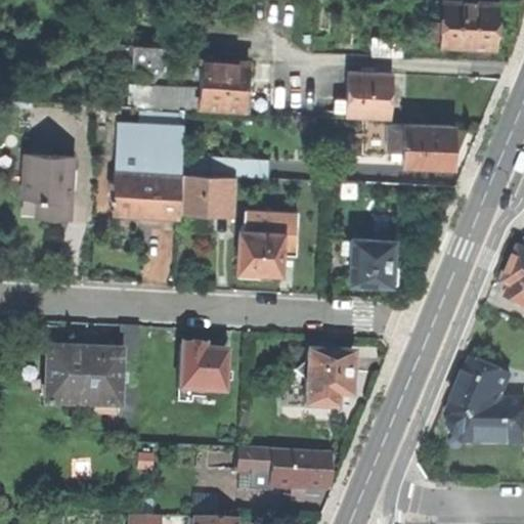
[(432,22),(431,37),(443,39),(442,44),(497,47),(497,44),(503,41),(503,30),(498,27),(499,14),(499,2),(449,0),(445,0),(444,23),(432,22)]
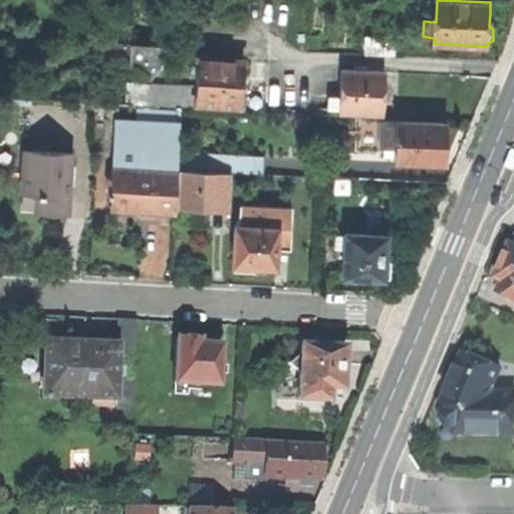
[(367,52),(396,53),(397,36),(367,35),(367,52)]
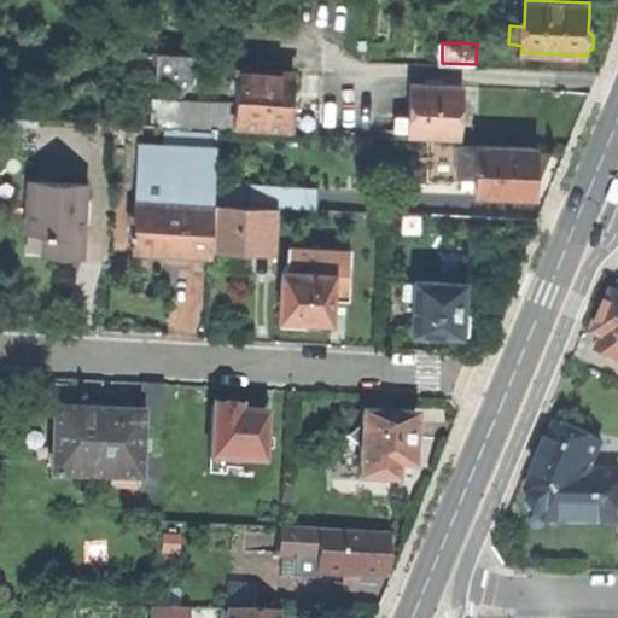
[(197,53),(139,51),(138,73),(169,75),(169,87),(196,79),(197,53)]
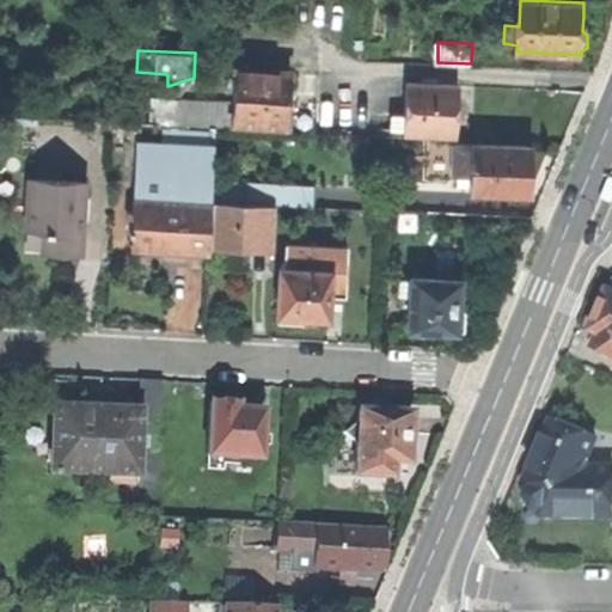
[(270,71),(240,69),(236,121),(289,123),(294,72),(270,71)]
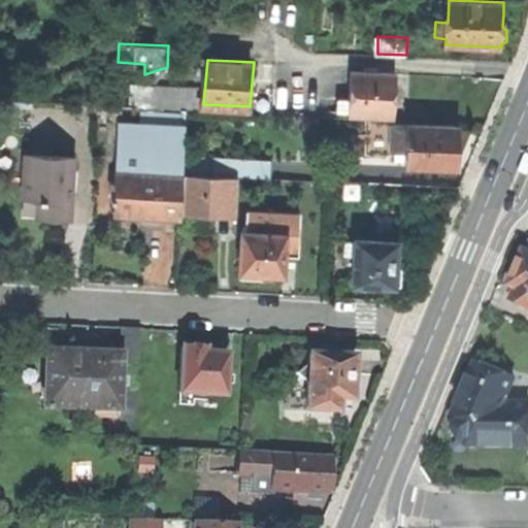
[(351,114),(396,118),(397,92),(398,73),(353,70),(351,98),(340,97),(339,111),(351,112),(351,114)]
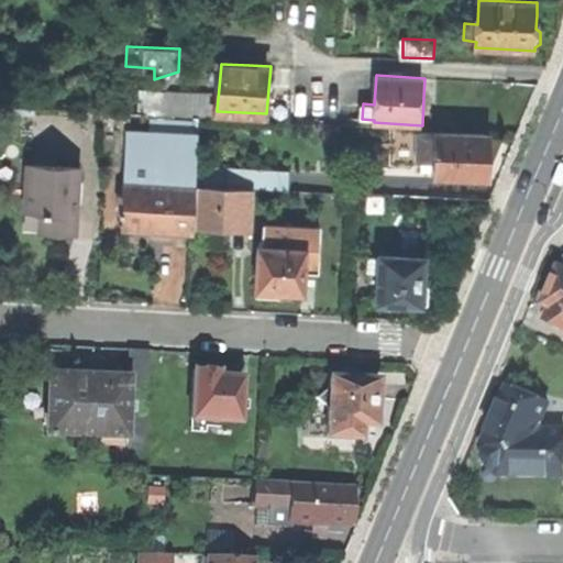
[(119,214),(124,214),(124,228),(159,230),(195,232),(195,227),(197,185),(200,122),(155,118),(153,131),(129,130),(125,192),(120,191),(119,214)]
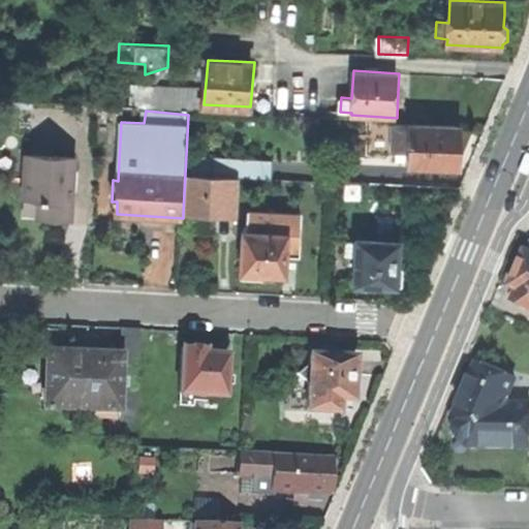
[(407,164),(457,167),(459,145),(460,126),(394,122),(392,151),(407,152),(407,164)]
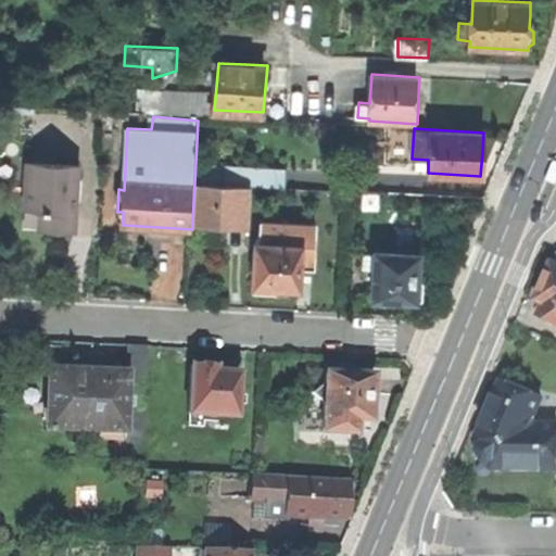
[(27,163),(24,207),(41,209),(40,228),(62,229),(76,229),(80,165),(27,163)]
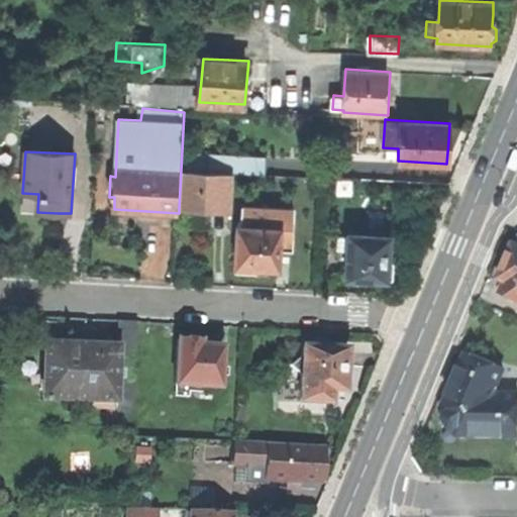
[(210,152),(209,172),(234,173),(267,175),(268,156),(210,152)]
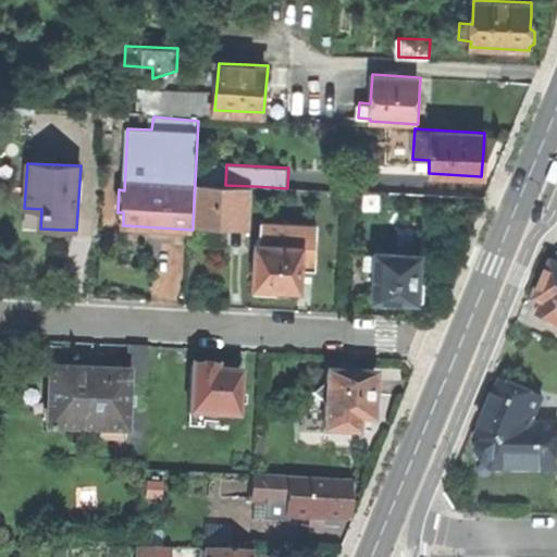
[(225,185),(195,183),(193,224),(224,225),(226,207),(250,208),(252,186),(225,185)]
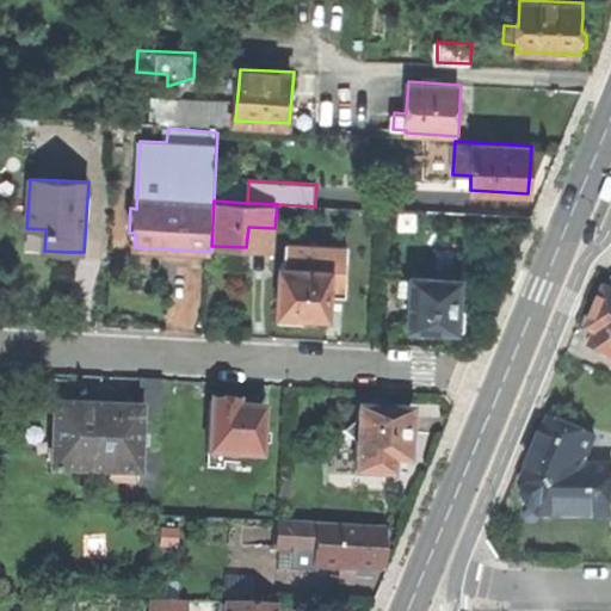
[(284,244),(283,267),(329,270),(328,294),(335,294),(343,295),(346,246),(284,244)]
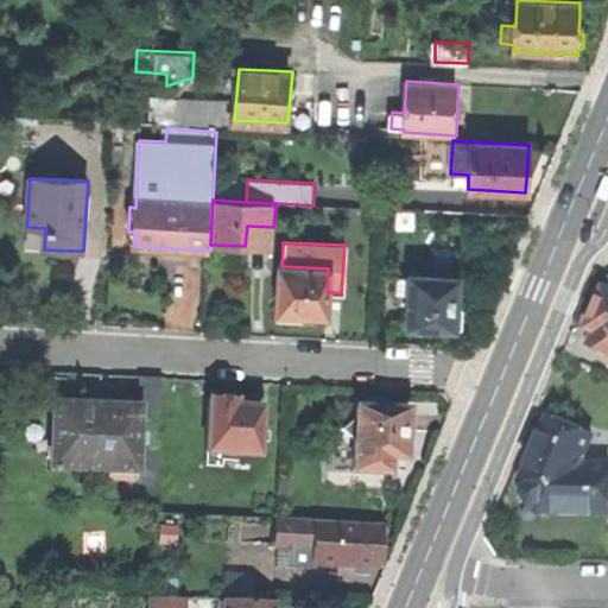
[(328,268),(282,266),(277,266),(274,320),(299,321),(299,315),(325,316),(327,292),(328,268)]
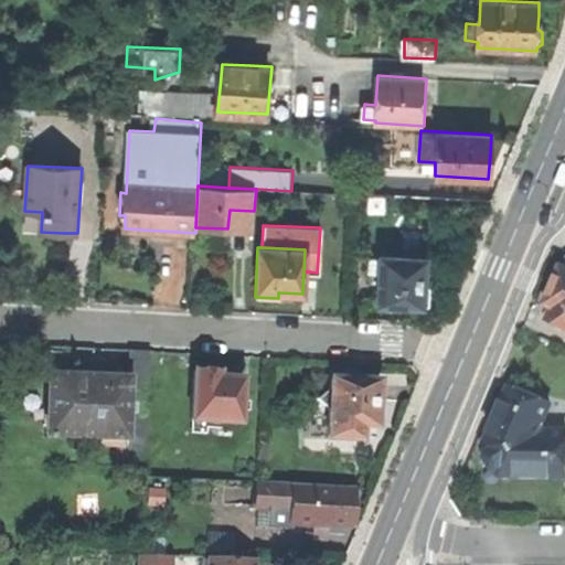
[(426,259),(381,257),(379,305),(424,307),(424,305),(430,305),(432,288),(425,288),(426,274),(426,259)]
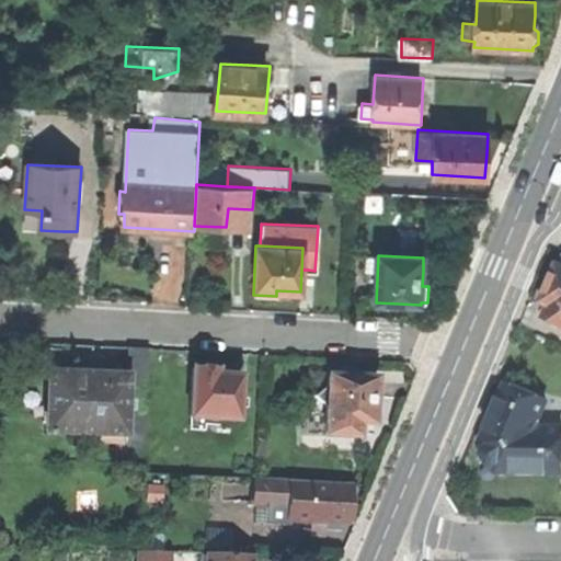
[(560,288),(560,261),(551,284),(560,288)]
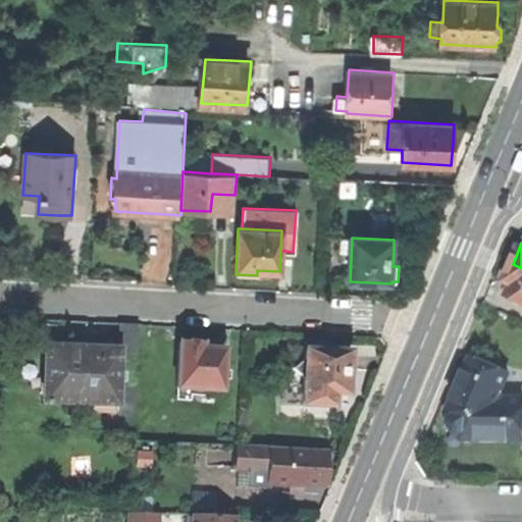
[(508,296),(521,302),(521,268),(513,264),(507,276),(505,281),(513,284),(508,296)]
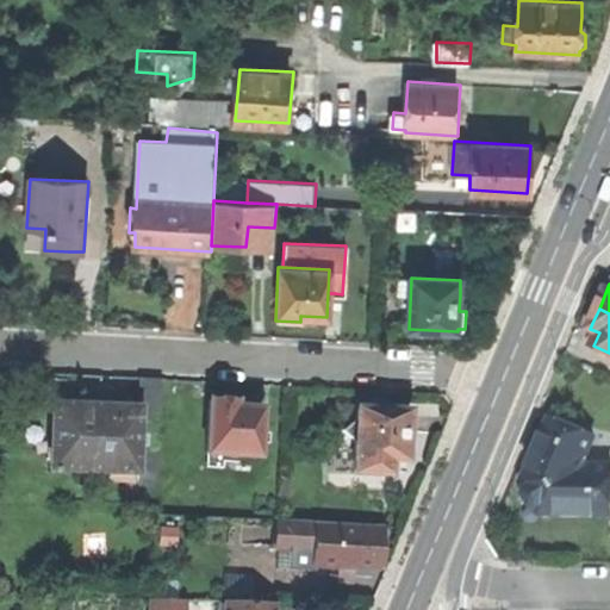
[(138,379),(137,410),(160,410),(162,380),(138,379)]
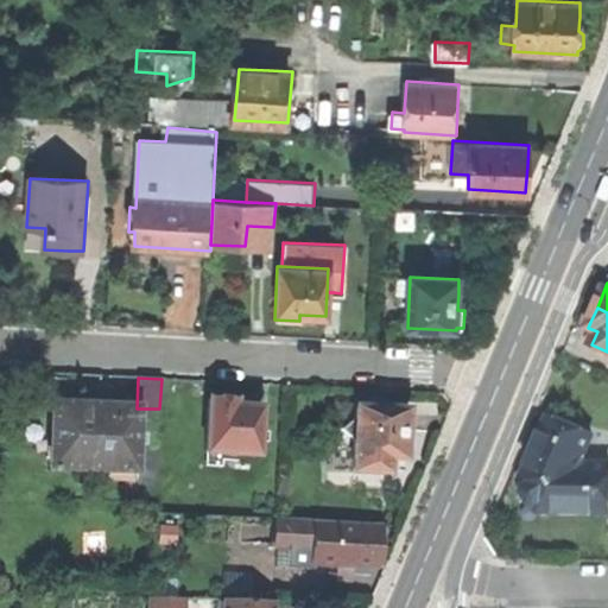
[(207,453),(208,453),(236,455),(258,455),(259,443),(259,432),(260,407),(234,406),(234,400),(209,399),(207,453)]
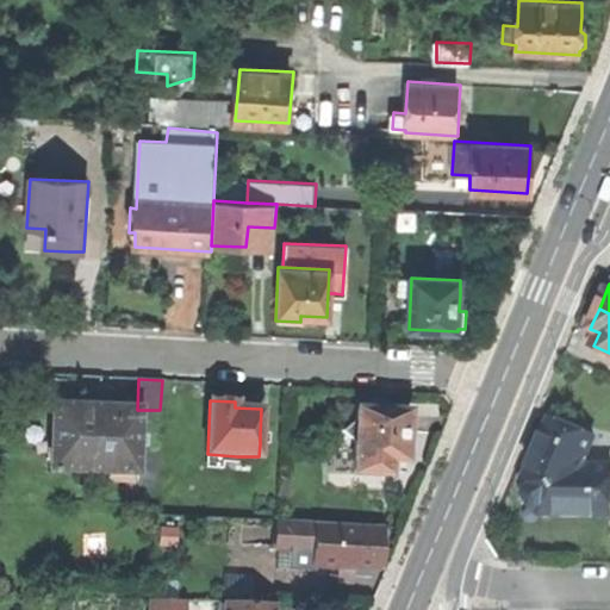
[(135,473),(137,410),(95,408),(54,406),(51,470),(124,472),(135,473)]
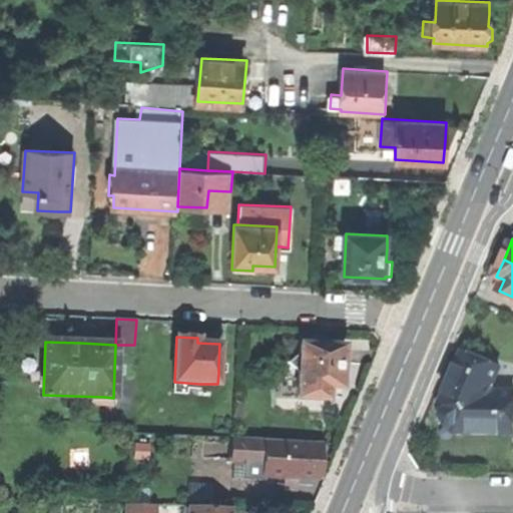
[(327,399),(328,388),(342,389),(342,387),(345,387),(346,377),(347,366),(342,366),(344,345),(301,343),(300,353),(287,362),(299,371),(298,397),(327,399)]
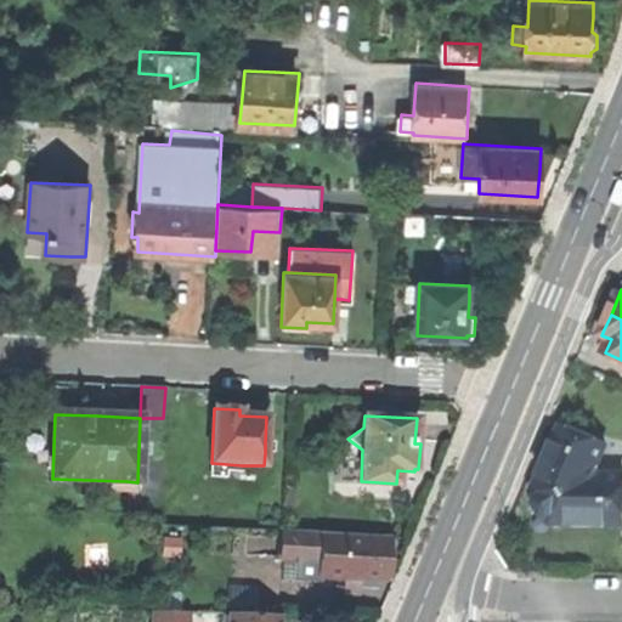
[(163,418),(140,418),(137,482),(126,481),(126,492),(126,495),(125,516),(159,518),(163,418)]
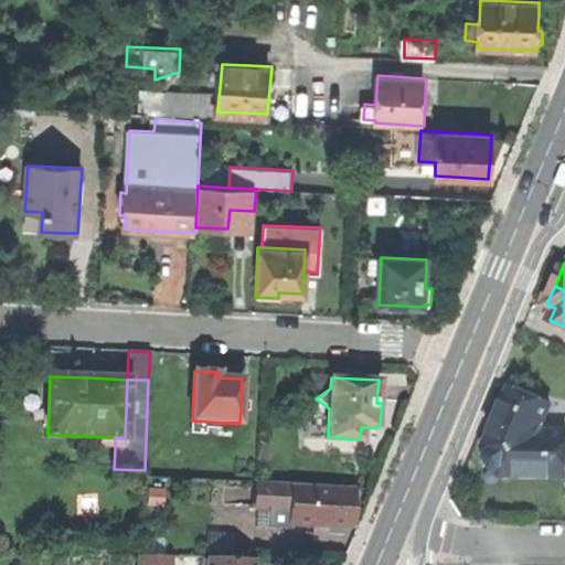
[(563,471),(564,427),(545,426),(534,434),(529,427),(541,417),(547,400),(508,383),(493,416),(482,443),(499,469),(563,471)]
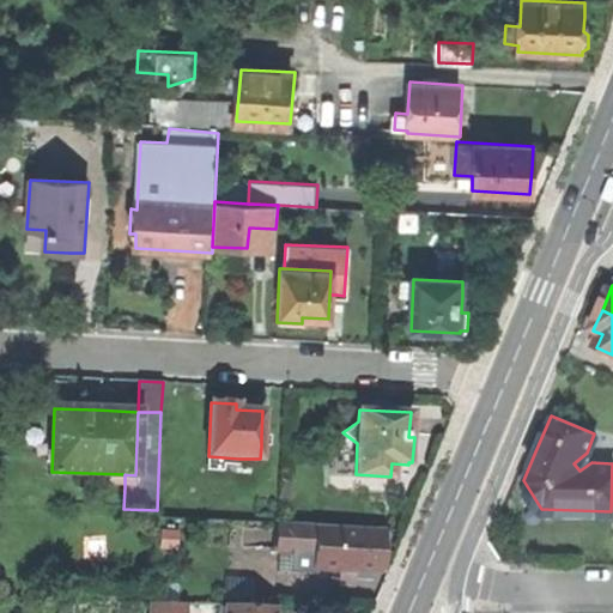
[(238,459),(210,456),(210,469),(224,471),(224,463),(238,463),(238,459)]
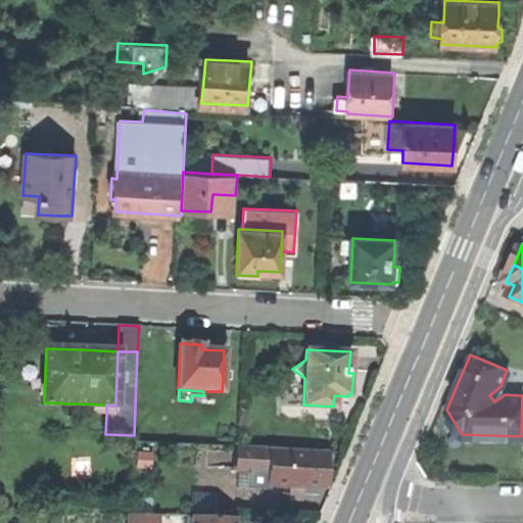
[(267,486),(327,488),(327,474),(328,452),(236,448),(235,471),(268,473),(267,486)]
